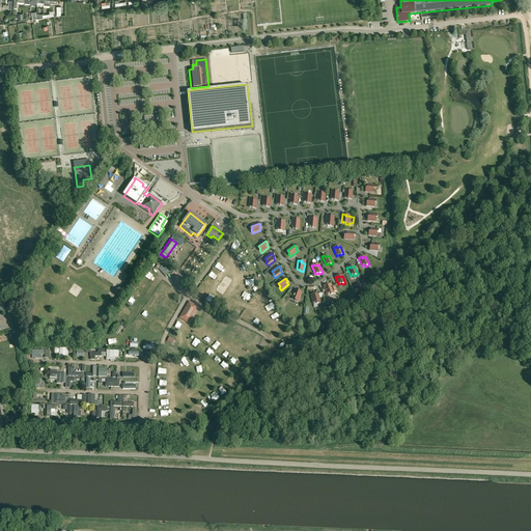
[(328,285),(324,286),(327,294),(325,295),(326,297),(328,297),(328,295),(331,292),(331,295),(335,294),(334,291),(337,290),(335,286),(332,287),(331,285),(328,286),(328,285)]
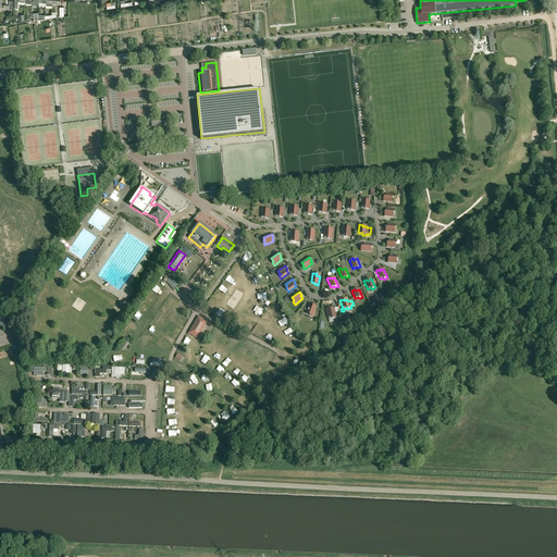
[(313,305),(309,304),(307,312),(310,313),(309,314),(313,317),(317,307),(312,306),(313,305)]
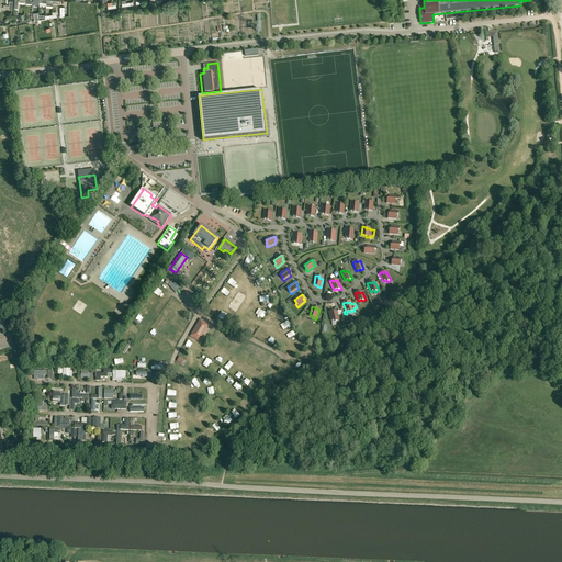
[(333,312),(329,312),(332,321),(335,321),(335,322),(339,322),(337,312),(333,313),(333,312)]
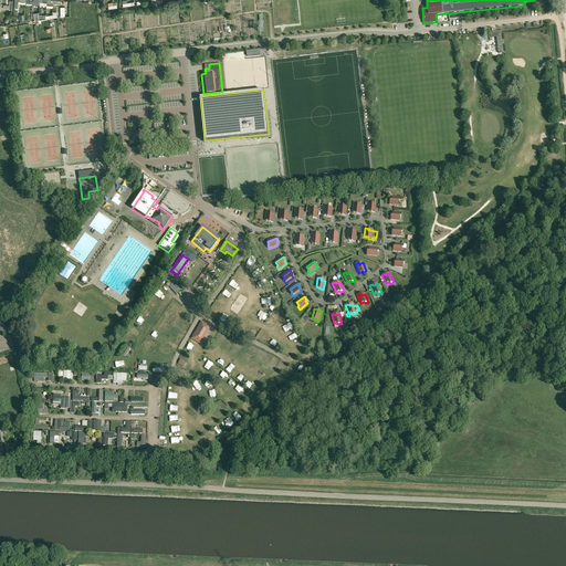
[(208,326),(203,324),(202,326),(200,325),(192,337),(201,343),(209,329),(207,328),(208,326)]
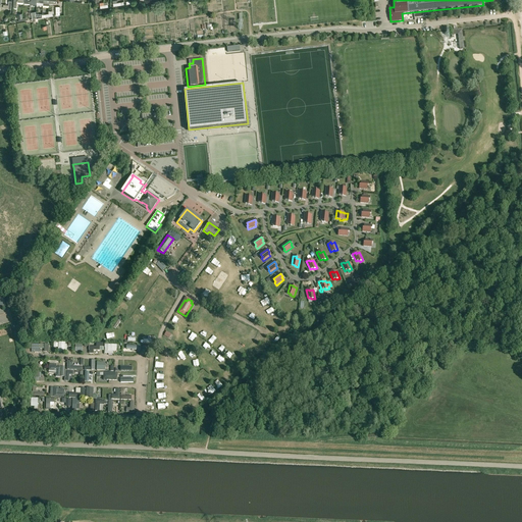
[(131,303),(125,308),(129,313),(136,308),(131,303)]
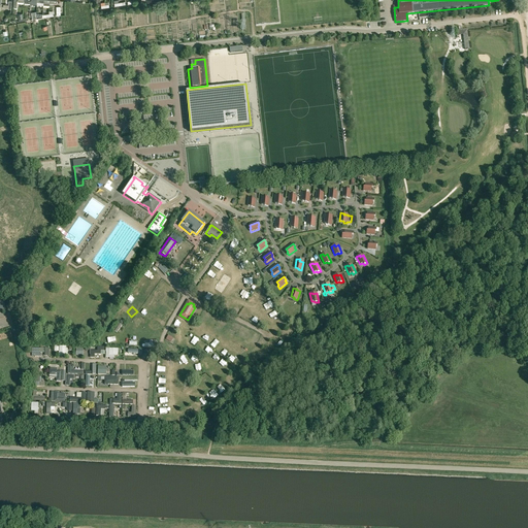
[(231,333),(236,337),(240,331),(234,328),(231,333)]
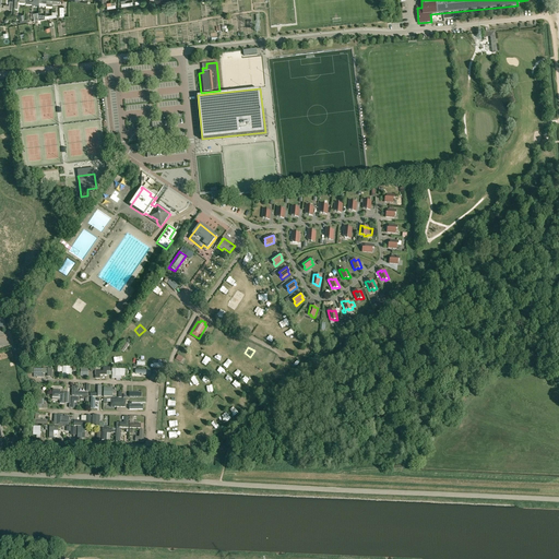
[(70,367),(58,367),(58,372),(62,372),(62,377),(70,377),(70,367)]
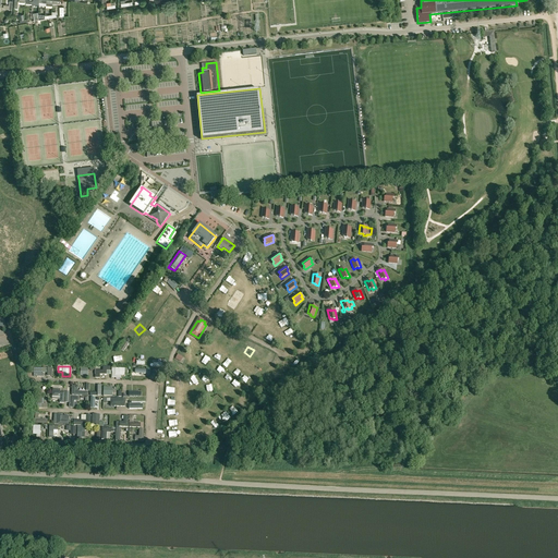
[(100,378),(100,375),(107,375),(107,371),(109,371),(110,367),(102,367),(102,371),(95,371),(95,375),(95,378),(100,378)]
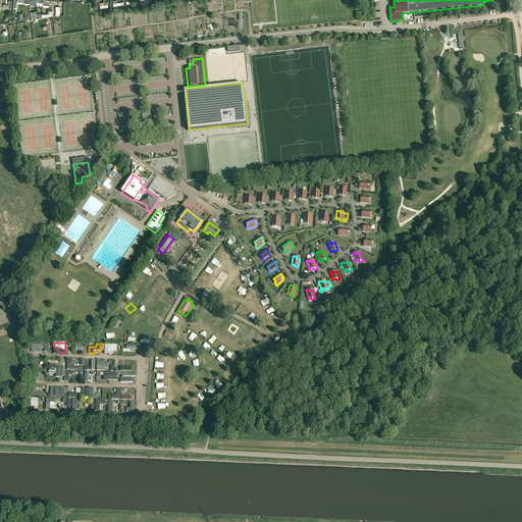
[(49,345),(31,345),(32,353),(41,353),(41,349),(44,349),(44,352),(48,352),(49,345)]
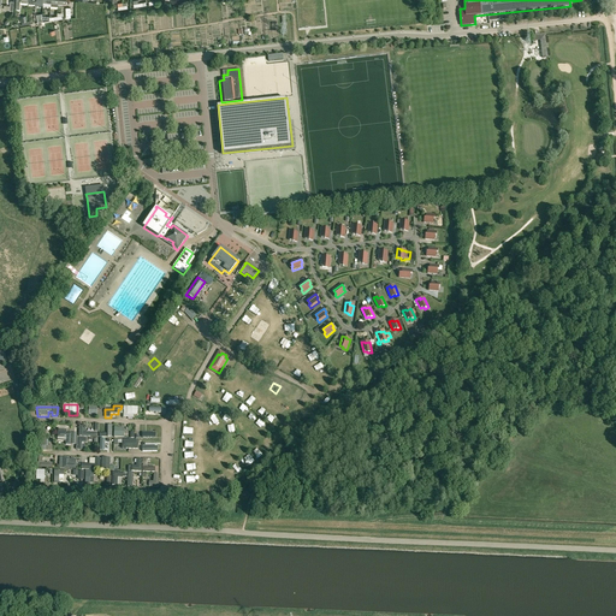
[(128,414),(128,418),(134,418),(134,414),(137,415),(138,407),(128,407),(126,414),(128,414)]
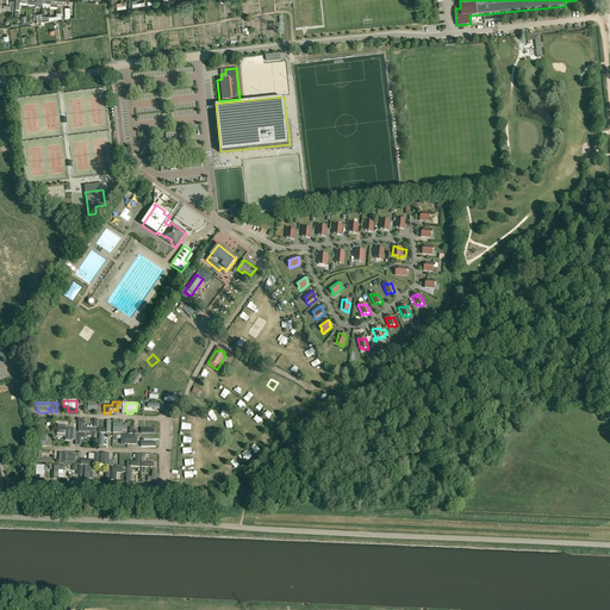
[(83,422),(82,423),(79,423),(79,433),(95,434),(95,429),(86,428),(85,425),(86,424),(86,423),(85,422),(83,422)]
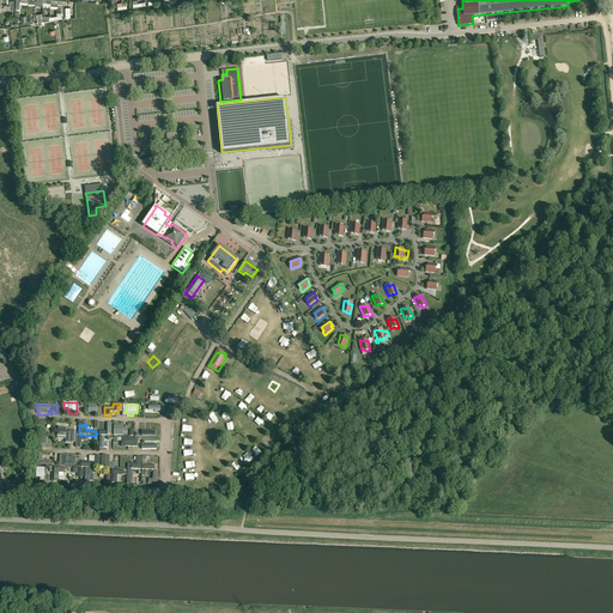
[(123,436),(123,425),(114,425),(114,435),(123,436)]
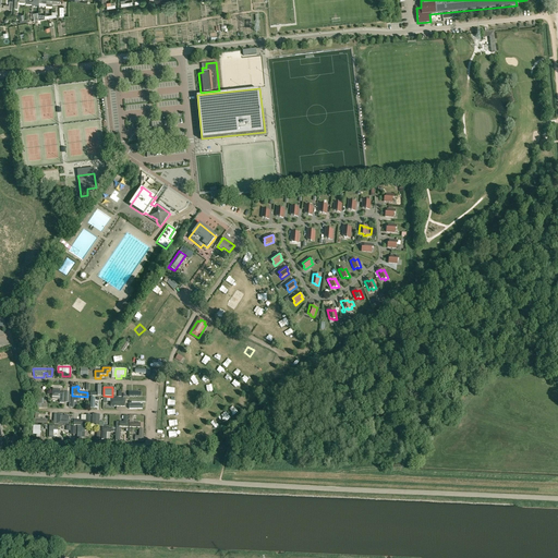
[(64,403),(65,392),(61,392),(61,389),(52,389),(52,397),(60,397),(60,403),(64,403)]
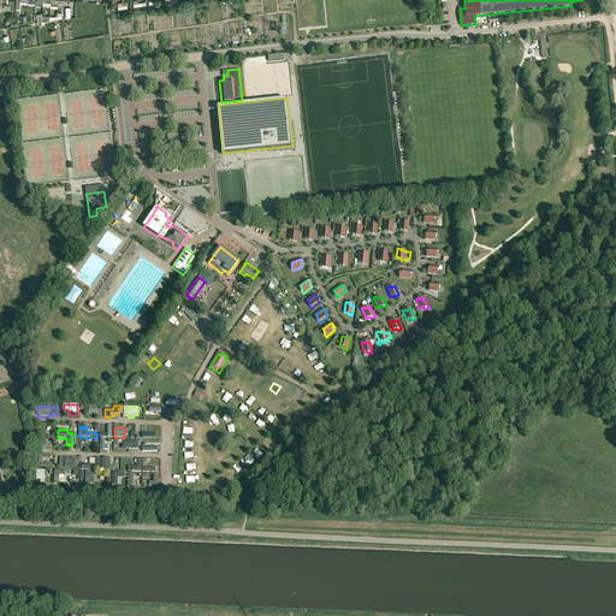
[(87,444),(87,439),(77,438),(76,450),(81,451),(82,443),(87,444)]
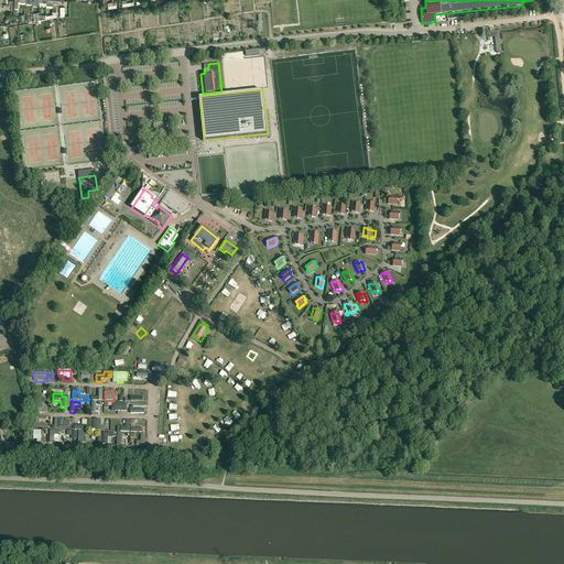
[(58,420),(57,430),(69,430),(69,425),(69,421),(63,421),(63,420),(58,420)]
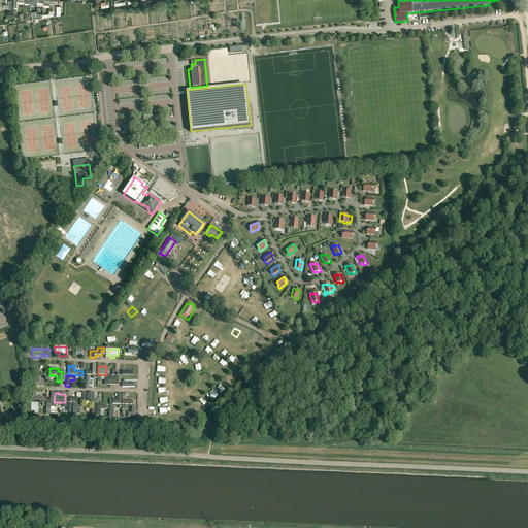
[(86,393),(81,393),(80,398),(70,398),(70,403),(86,403),(86,393)]
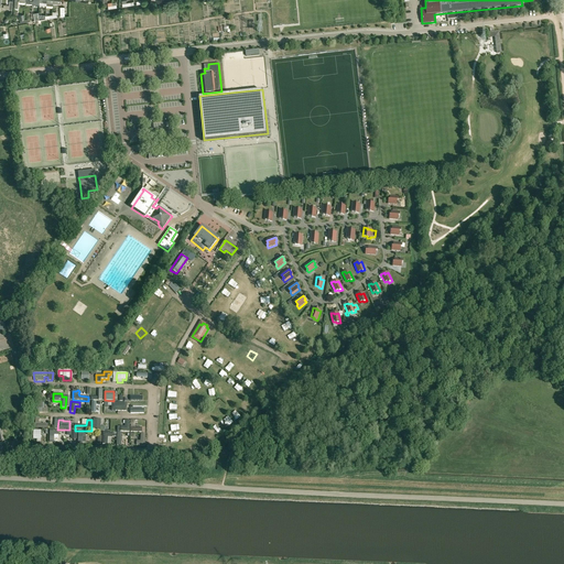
[(130,421),(125,421),(125,427),(120,426),(120,432),(129,432),(130,421)]
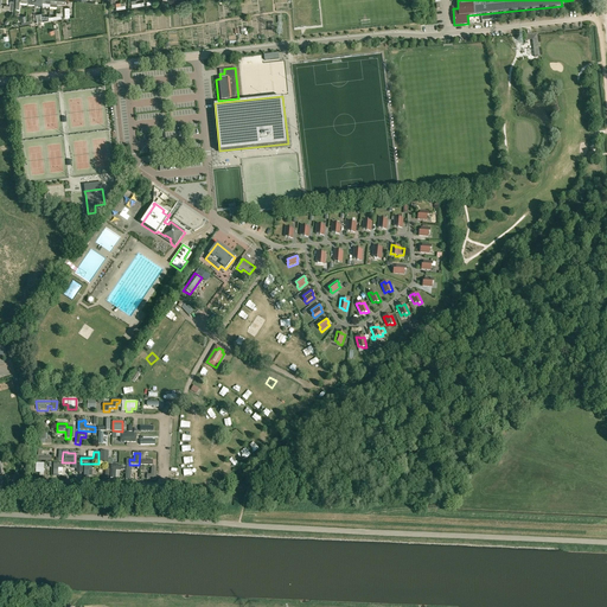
[(53,464),(53,477),(58,477),(58,472),(62,472),(63,472),(63,468),(63,464),(53,464)]
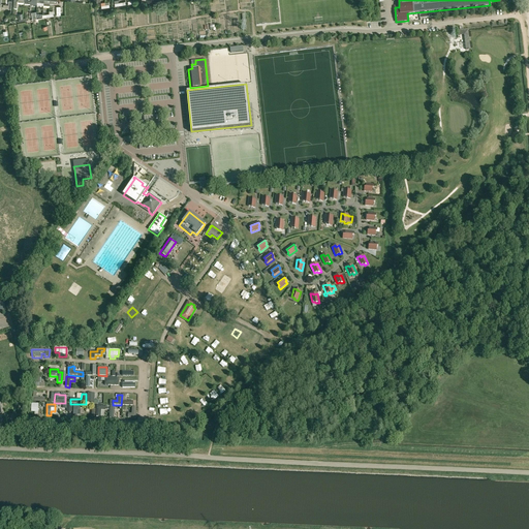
[(82,409),(82,405),(73,404),(73,415),(76,416),(78,409),(82,409)]
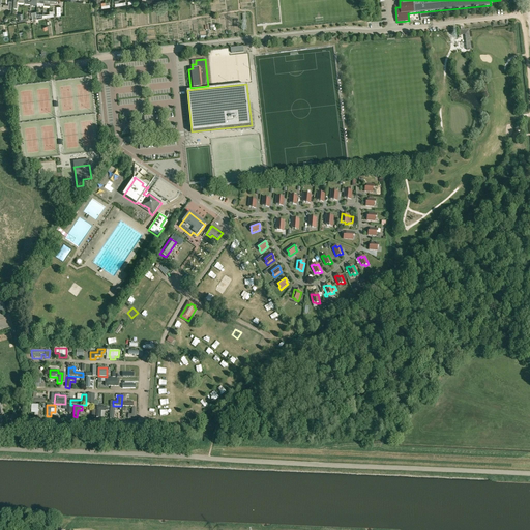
[(106,412),(106,407),(96,407),(96,418),(100,418),(101,411),(106,412)]
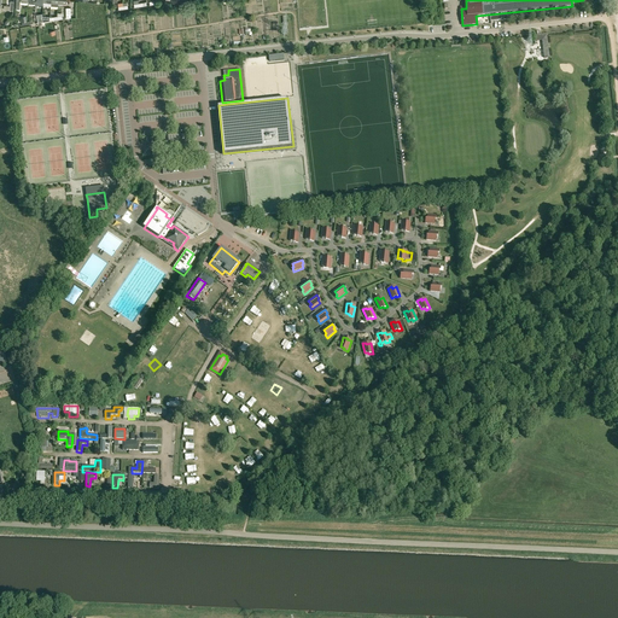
[(141,476),(128,474),(127,489),(132,489),(132,483),(133,483),(133,481),(141,482),(141,476)]
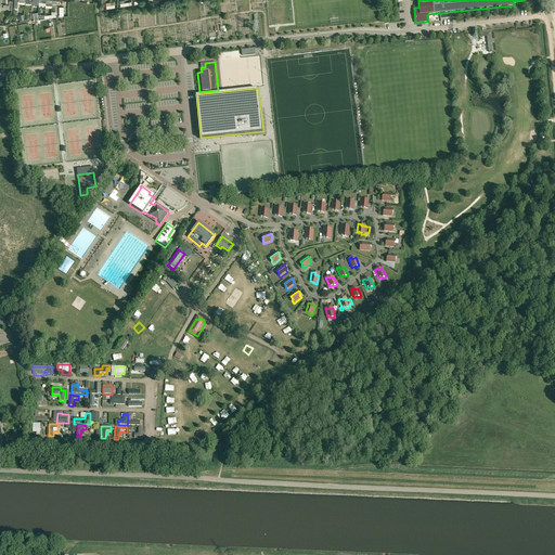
[(143,427),(139,427),(138,435),(134,435),(134,439),(143,439),(143,427)]
